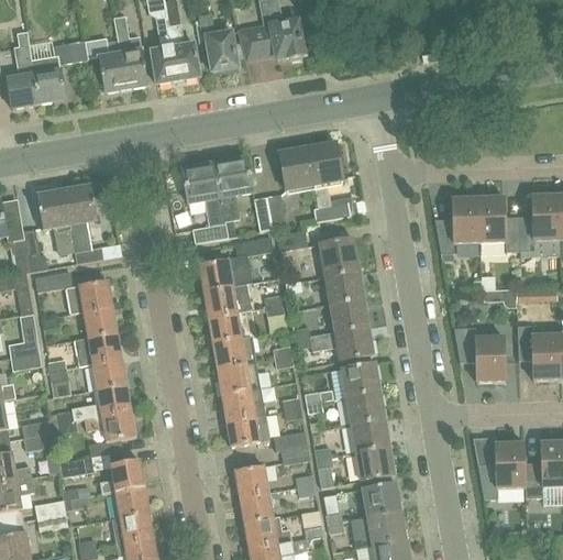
[(151,13),(165,11),(164,1),(165,1),(165,0),(146,0),(148,13),(151,13)]
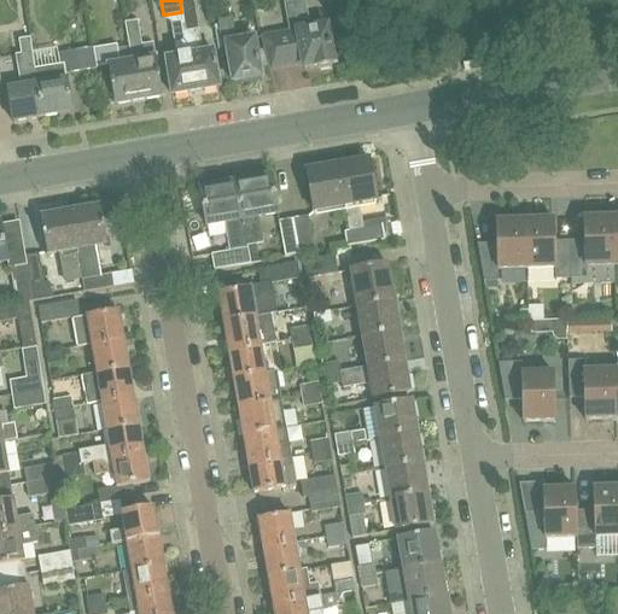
[(192,0),(181,1),(180,1),(181,12),(194,88),(217,85),(211,46),(199,48),(192,0)]
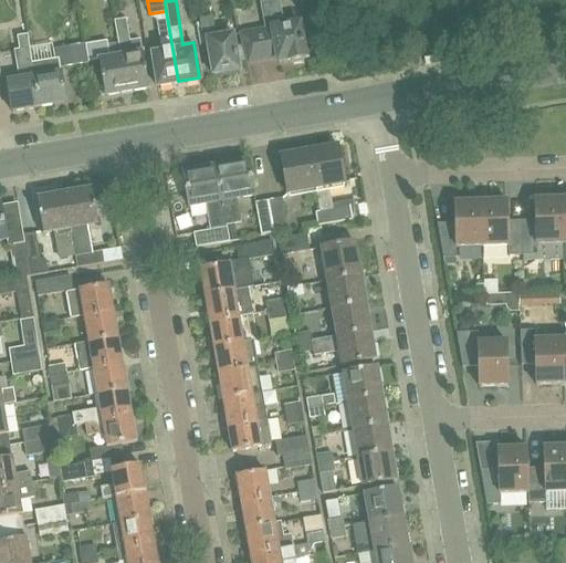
[(264,27),(240,32),(248,60),(276,55),(278,59),(286,58),(286,60),(290,60),(293,62),(301,61),(302,56),(305,56),(299,21),(287,23),(286,14),(281,14),(279,1),(266,2),(261,3),(264,27)]
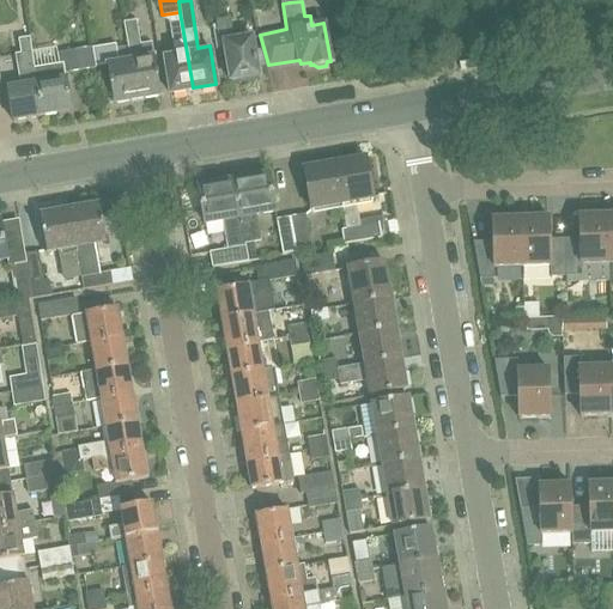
[(175,52),(163,54),(169,92),(193,87),(180,12),(164,14),(169,18),(175,52)]
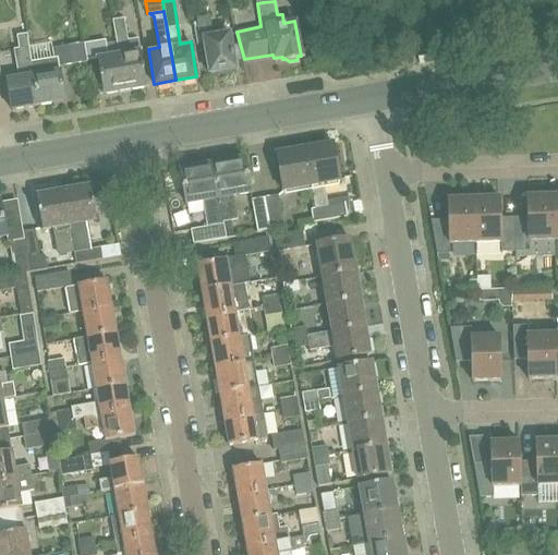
[(201,47),(204,46),(208,74),(235,70),(229,32),(216,34),(214,25),(210,26),(208,15),(195,17),(201,47)]
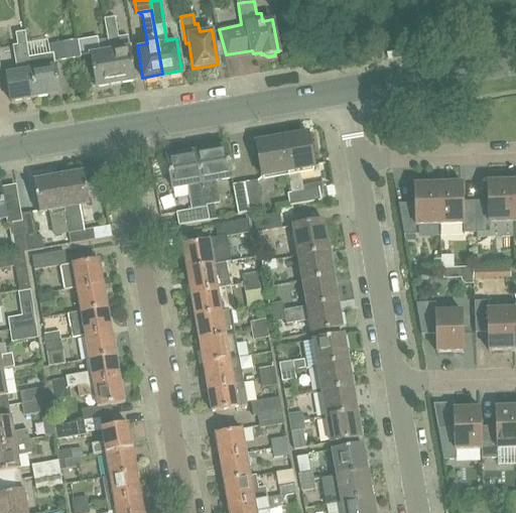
[(103,17),(106,37),(114,83),(134,80),(127,33),(118,35),(115,15),(103,17)]
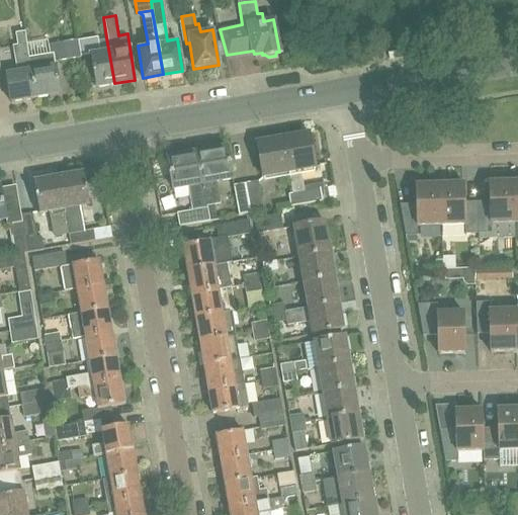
[(34,96),(28,55),(23,29),(15,30),(17,44),(13,45),(17,70),(6,72),(10,99),(34,96)]
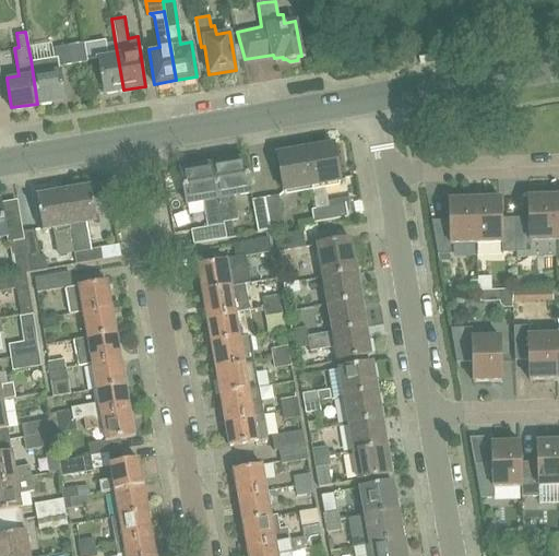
[(103,93),(123,90),(115,40),(105,42),(107,54),(96,56),(103,93)]
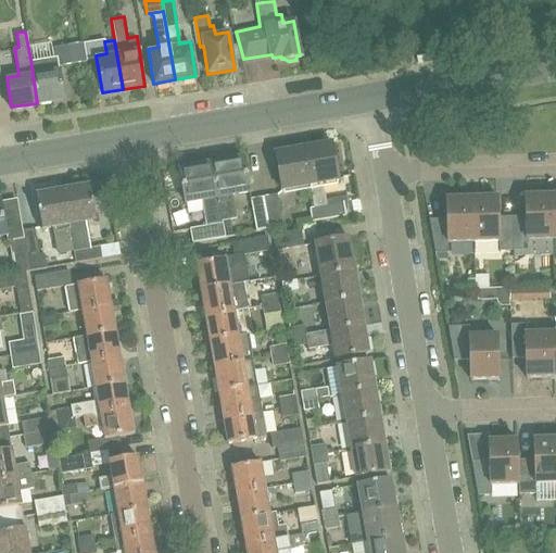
[(30,59),(37,103),(63,99),(59,70),(58,63),(86,59),(84,41),(50,47),(51,54),(30,59)]
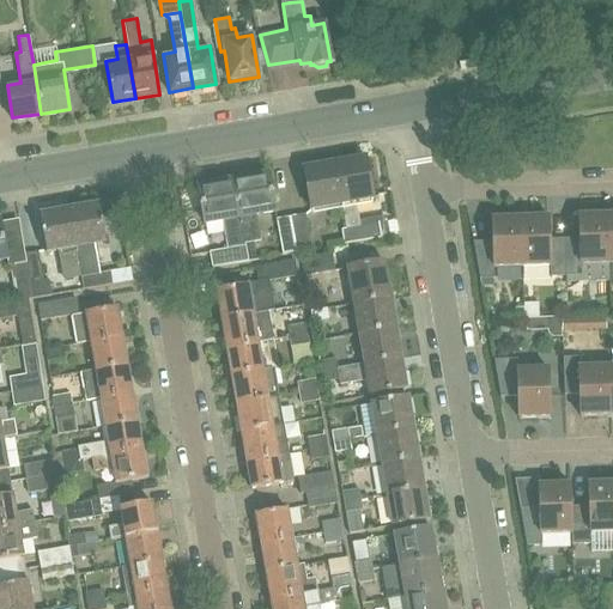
[(356,200),(371,198),(372,198),(365,156),(335,160),(343,202),(346,226),(343,227),(345,241),(380,235),(377,221),(359,224),(356,200)]
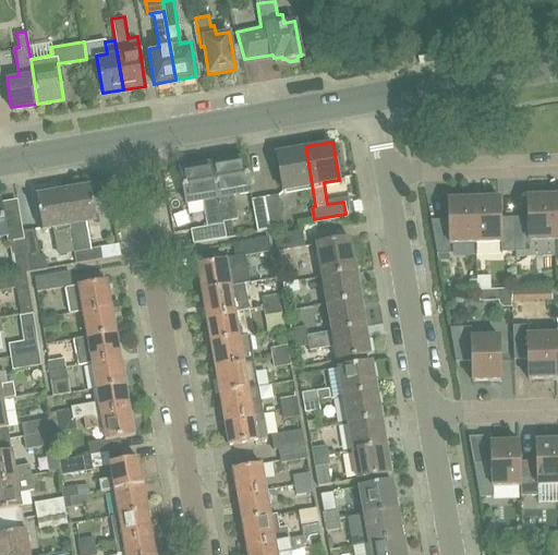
[(282,190),(312,184),(305,146),(276,152),(282,190)]
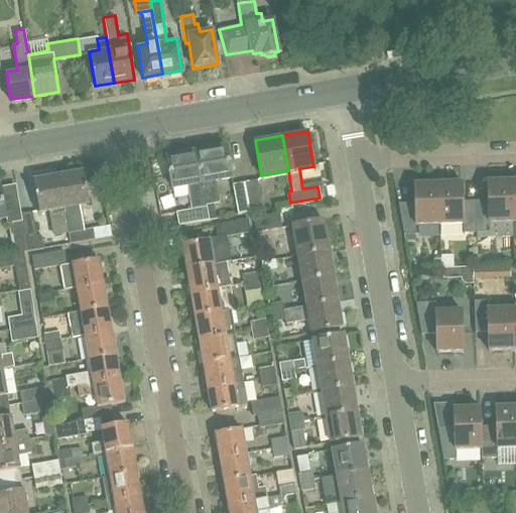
[(198,150),(206,203),(220,200),(217,178),(233,175),(227,145),(198,150)]
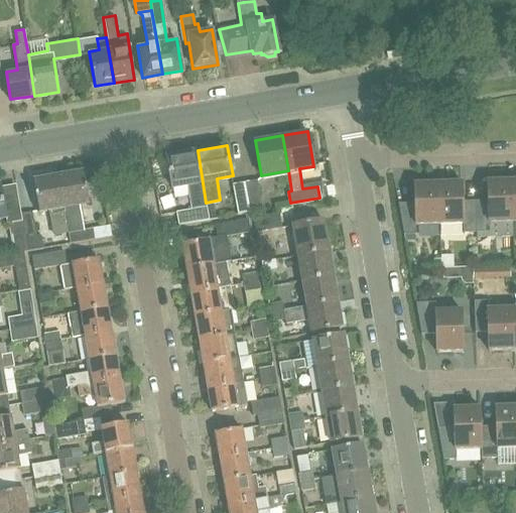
[(209,218),(206,203),(198,150),(166,155),(172,186),(186,183),(190,207),(176,210),(179,223),(209,218)]
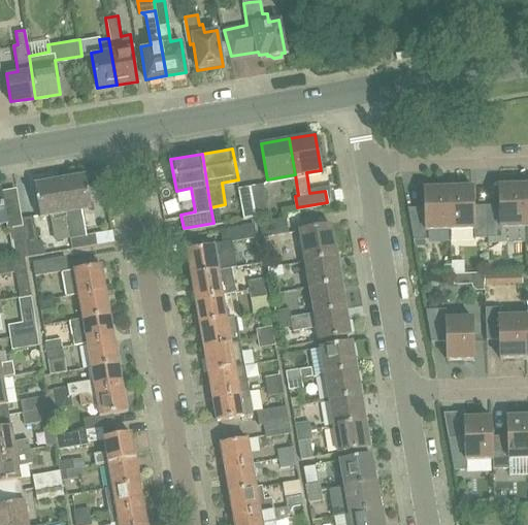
[(86,173),(60,177),(66,210),(70,238),(72,248),(98,243),(96,232),(86,234),(80,207),(92,205),(90,197),(88,185),(86,173)]
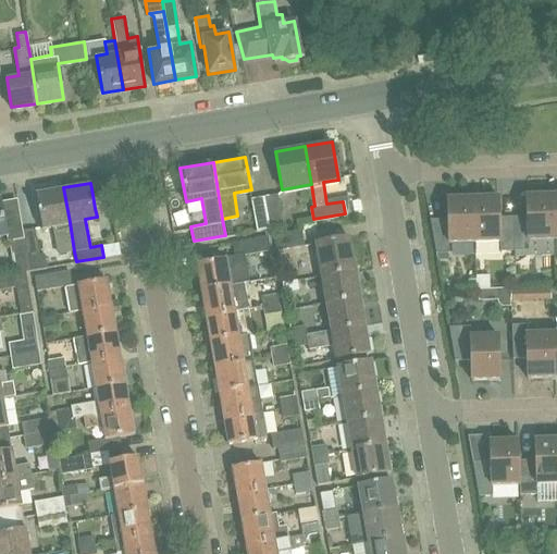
[(74,251),(70,222),(63,187),(36,193),(42,226),(52,224),(58,254),(74,251)]
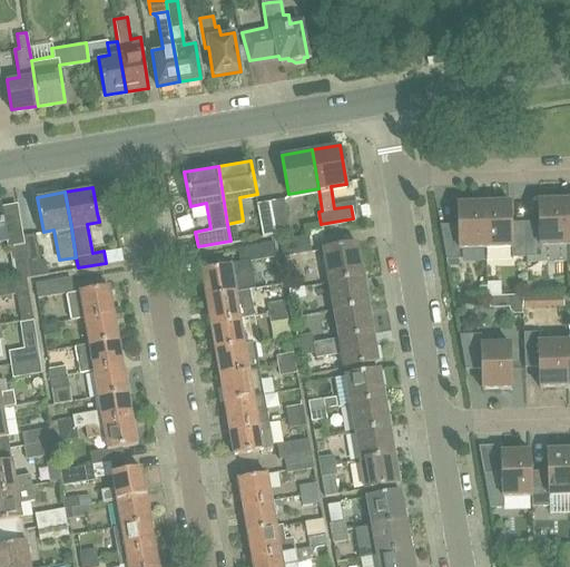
[(277,232),(290,230),(284,197),(271,199),(277,232)]
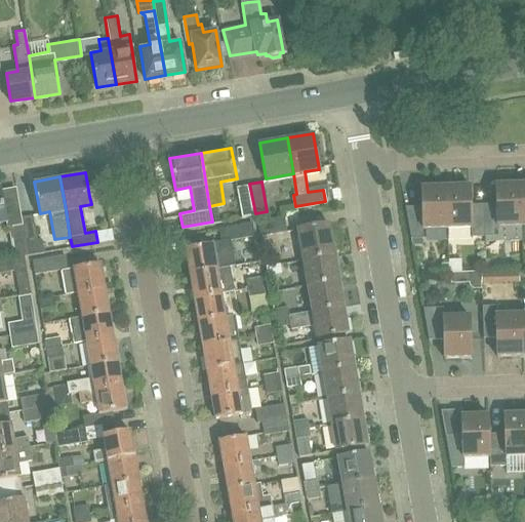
[(496,202),(483,202),(484,234),(498,234),(497,225),(521,224),(520,182),(495,183),(496,202)]
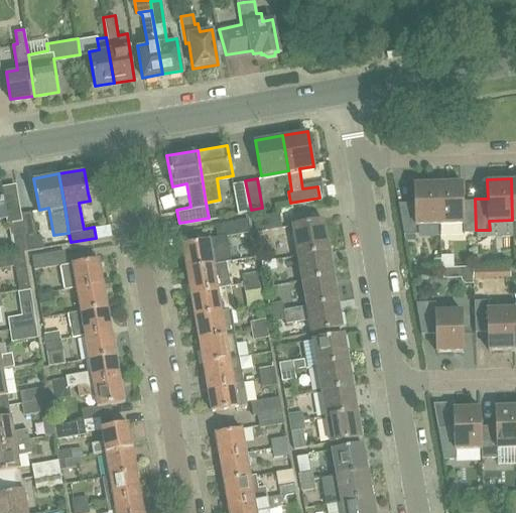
[(238,212),(251,210),(245,180),(233,182),(238,212)]
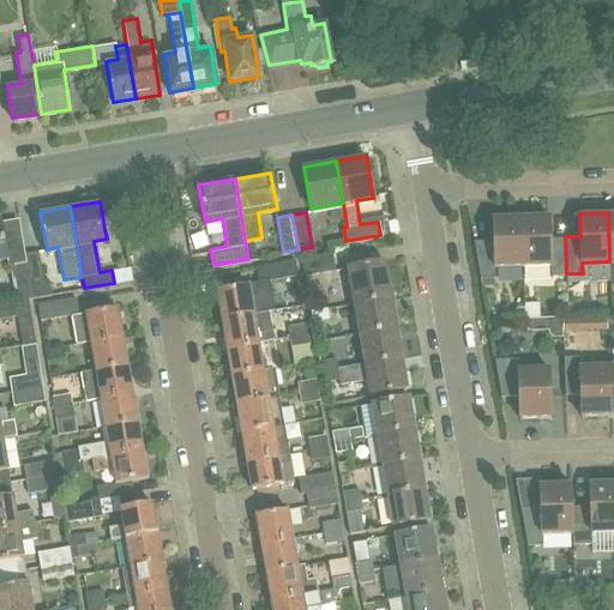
[(552,275),(566,273),(565,236),(551,237),(549,215),(521,216),(523,265),(551,264),(552,275)]
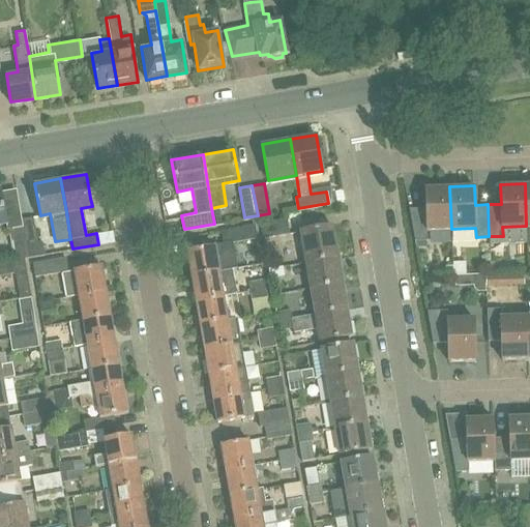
[(449,186),(425,187),(425,206),(409,207),(415,239),(428,238),(428,230),(451,229),(449,186)]
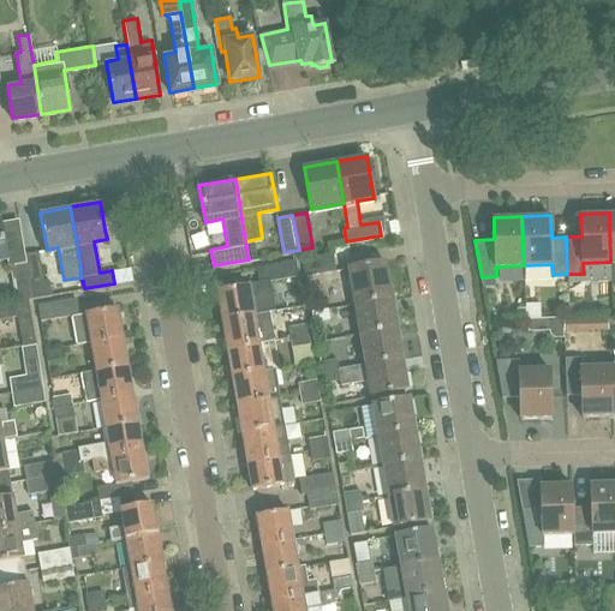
[(39,252),(25,253),(27,261),(33,298),(52,294),(49,279),(46,279),(43,280),(39,252)]
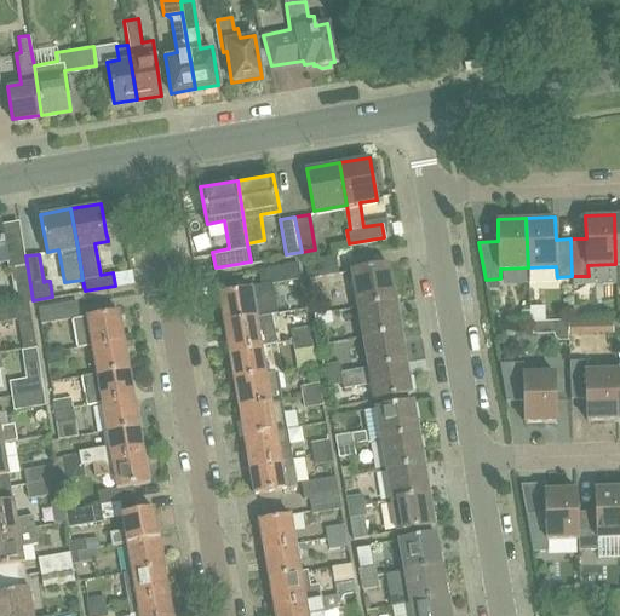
[(334,257),(304,262),(308,278),(337,274),(334,257)]
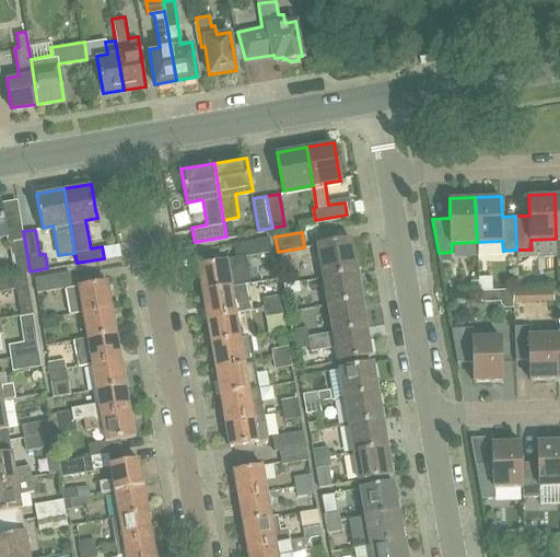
[(316,242),(322,275),(357,268),(350,235),(316,242)]
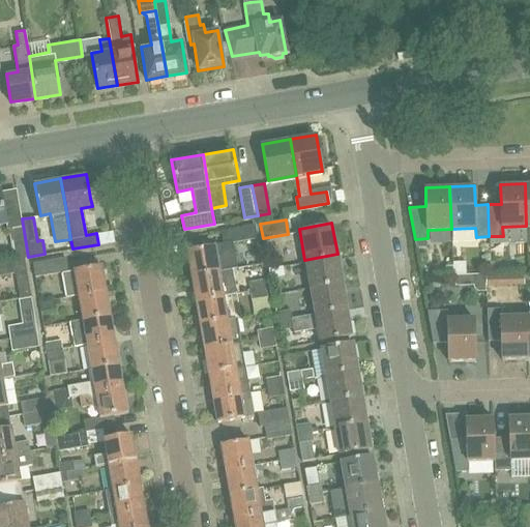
[(224,242),(212,244),(196,247),(187,249),(192,273),(232,266),(236,265),(232,241),(257,237),(255,224),(222,230),(224,242)]
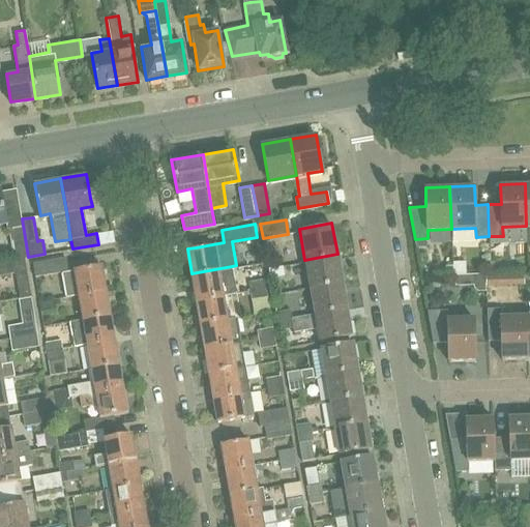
[(8,228),(15,259),(22,258),(28,257),(23,225),(8,228)]
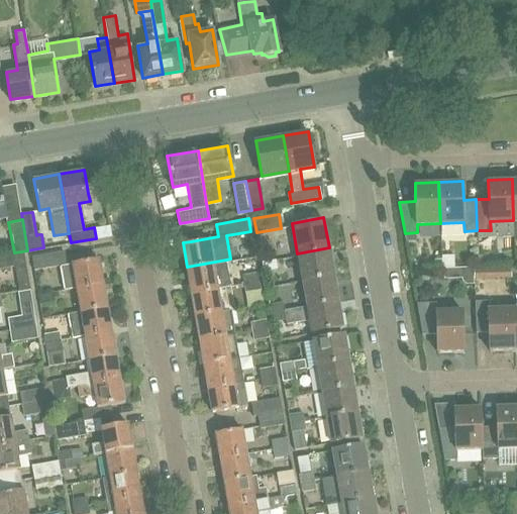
[(189,232),(191,241),(207,238),(205,229),(189,232)]
